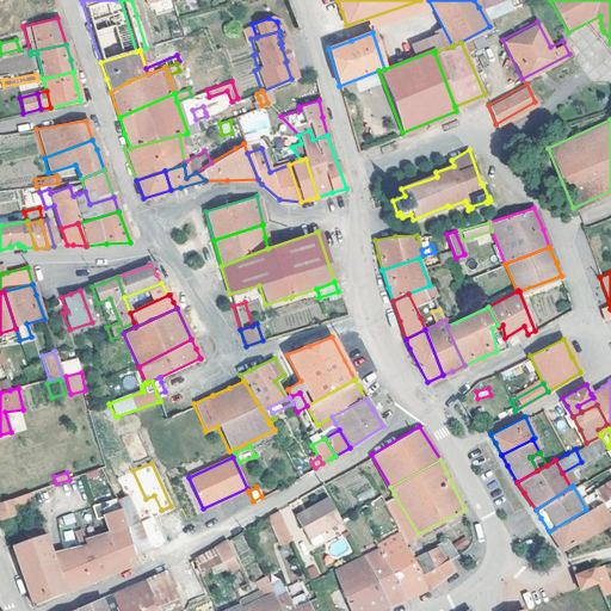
[(30,492),(8,500),(12,510),(34,501),(30,492)]
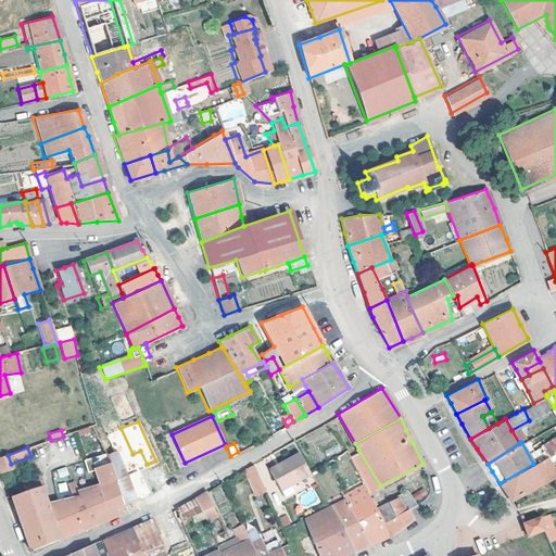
[(380,485),(358,450),(348,455),(363,483),(365,488),(368,493),(381,487),(380,485)]
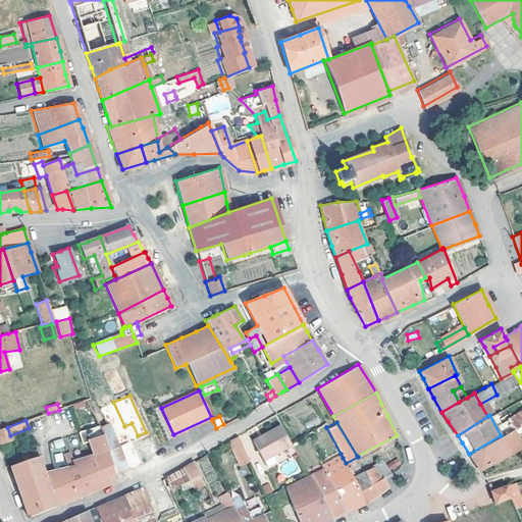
[(107,424),(98,427),(114,473),(123,469),(107,424)]
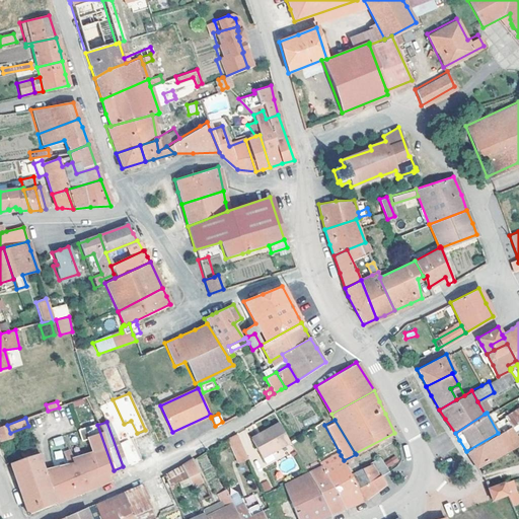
[(290,438),(280,422),(264,431),(265,433),(253,440),(262,454),(271,449),(290,438)]
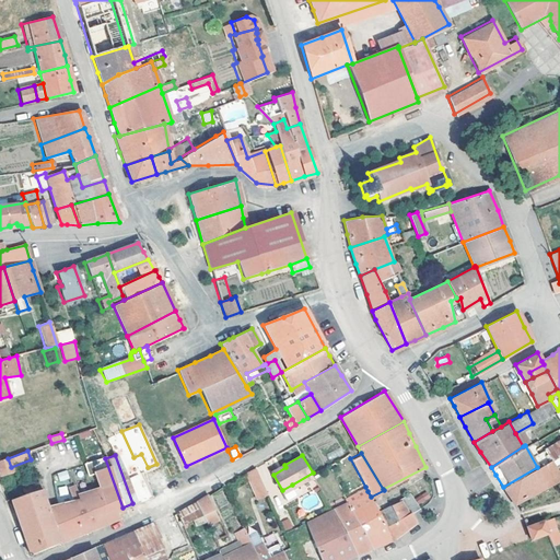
[(123,508),(105,458),(104,456),(84,464),(88,476),(95,474),(101,487),(78,496),(74,486),(68,488),(72,501),(48,510),(60,543),(119,517),(117,512),(123,509),(123,508)]
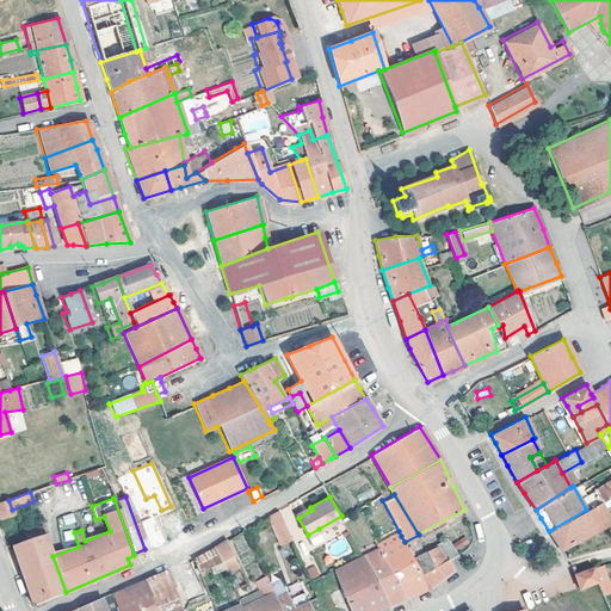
[(8,500),(0,503),(0,519),(0,520),(14,514),(12,510),(8,500)]
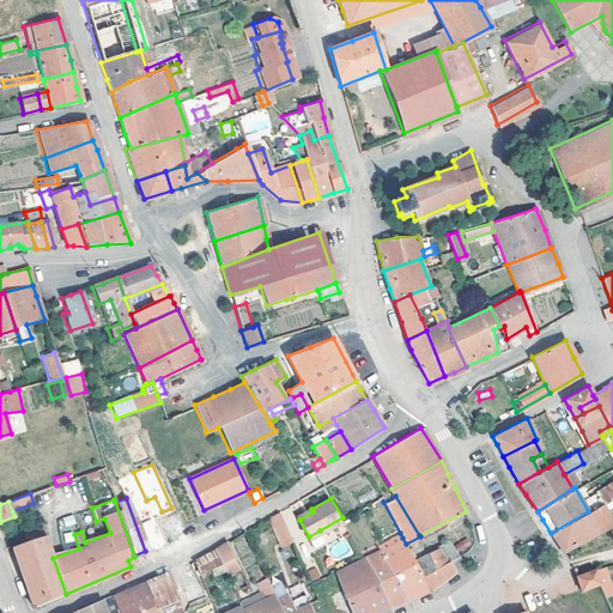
[(612,523),(612,520),(602,503),(588,511),(551,533),(556,539),(563,550),(612,523)]
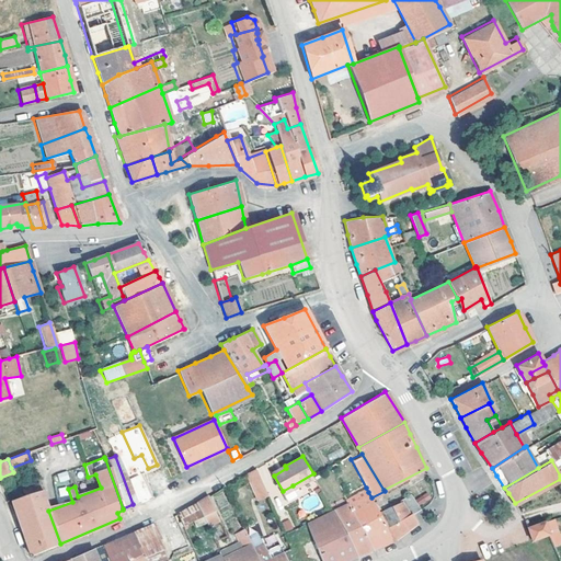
[(272,473),(274,476),(286,468),(285,466),(272,473)]
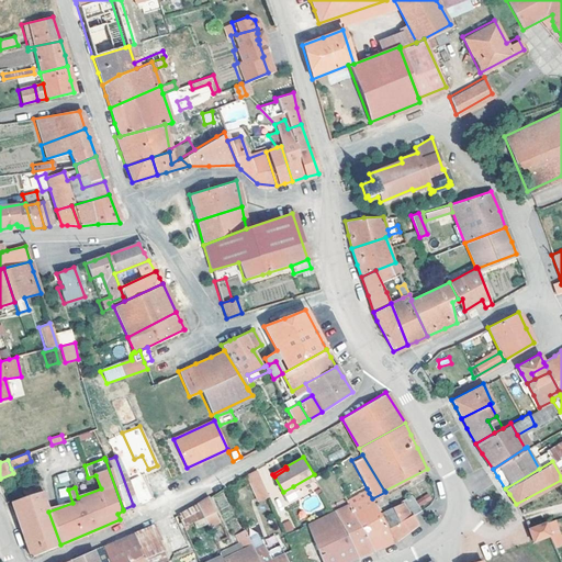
[(255,468),(245,473),(257,498),(267,493),(255,468)]
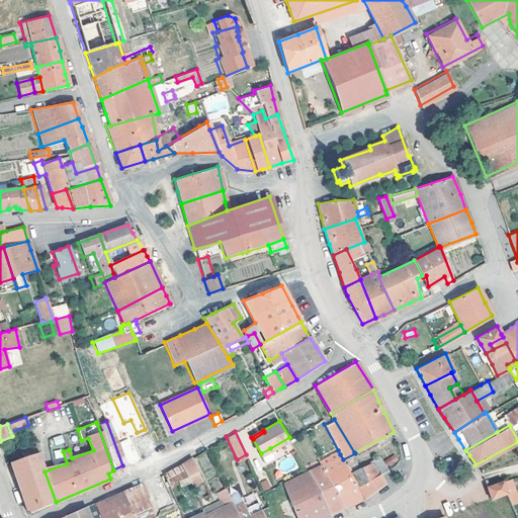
[(62,434),(51,438),(54,446),(65,442),(62,434)]
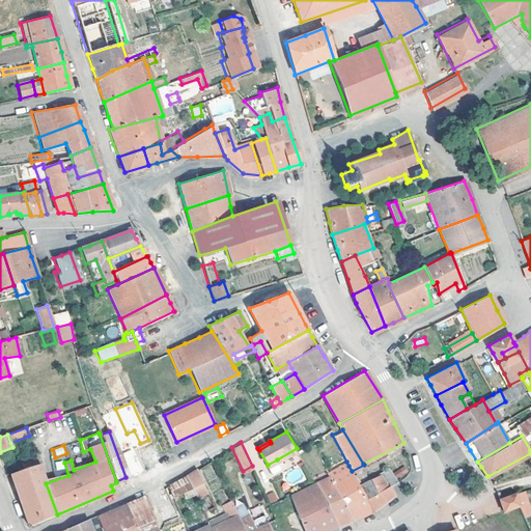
[(277,459),(268,465),(271,471),(280,466),(277,459)]
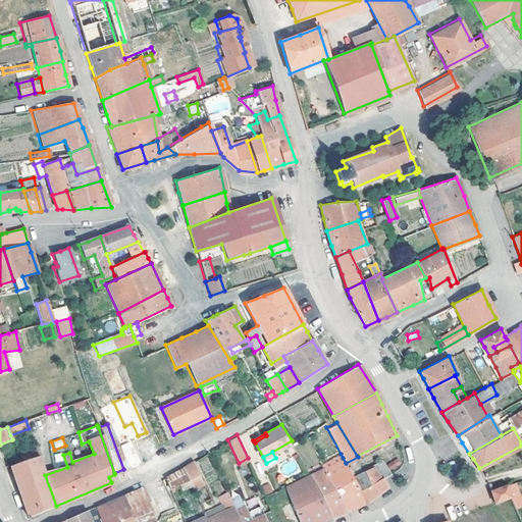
[(341,454),(323,463),(326,467),(343,458),(341,454)]
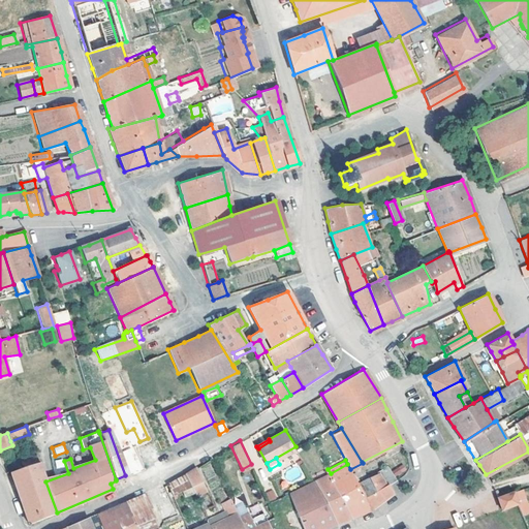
[(38,463),(10,471),(21,502),(29,524),(57,512),(45,481),(38,463)]
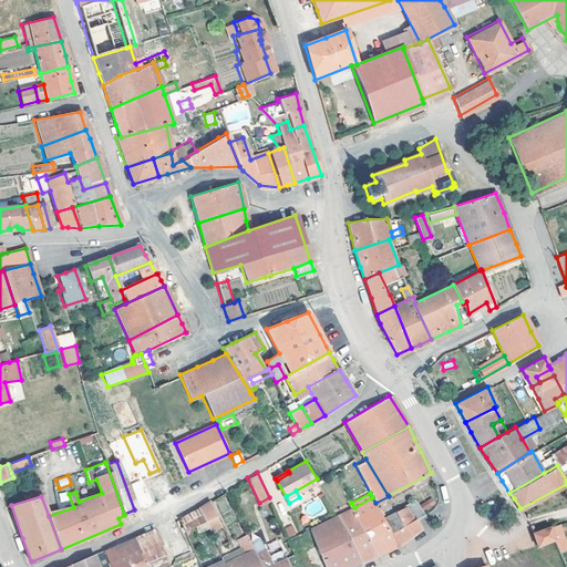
[(372,497),(354,507),(377,554),(385,549),(398,545),(391,532),(383,517),(375,503),(372,497)]
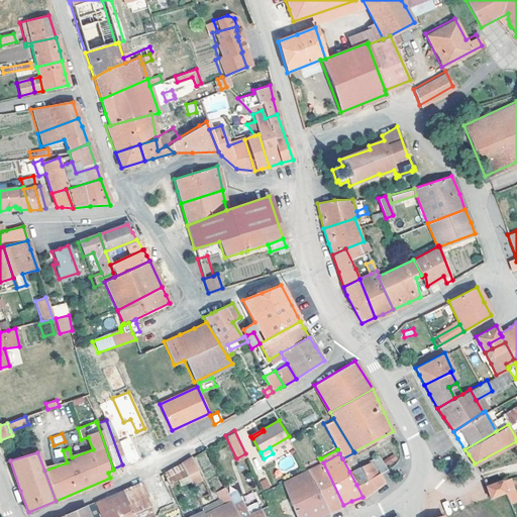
[(384,458),(387,466),(398,460),(395,453),(384,458)]
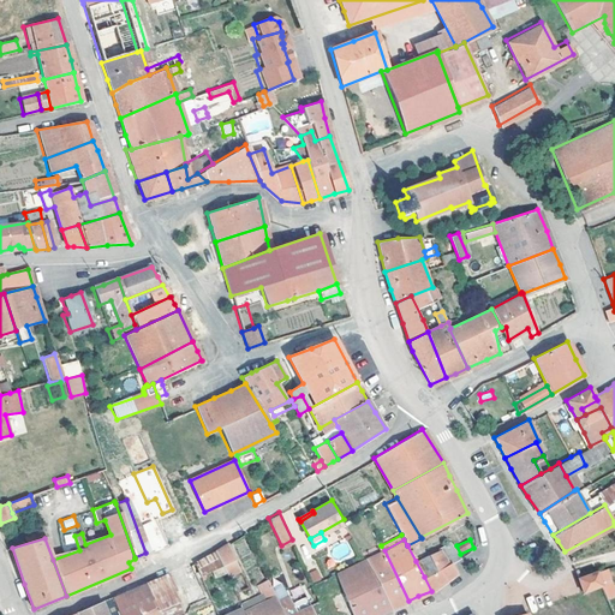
[(437,547),(439,549),(448,562),(451,560),(451,561),(460,556),(449,541),(437,547)]
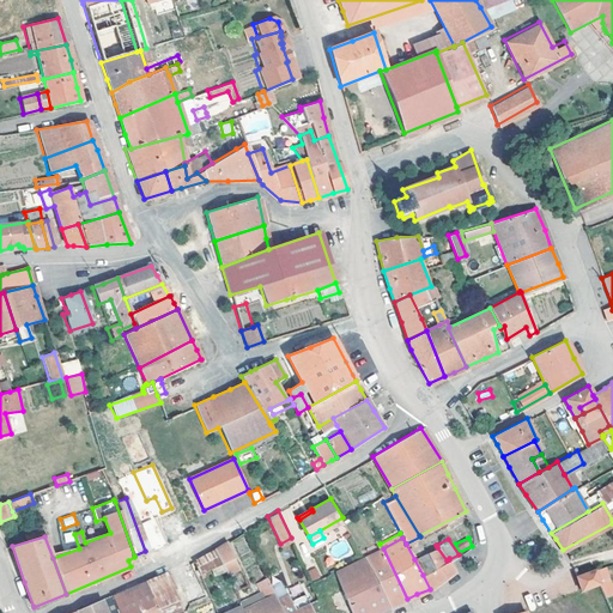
[(222,545),(216,548),(222,563),(229,559),(222,545)]
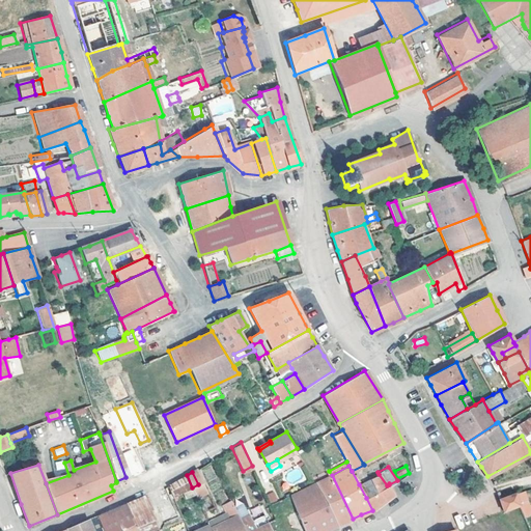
[(366,498),(387,485),(379,474),(359,484),(366,498)]
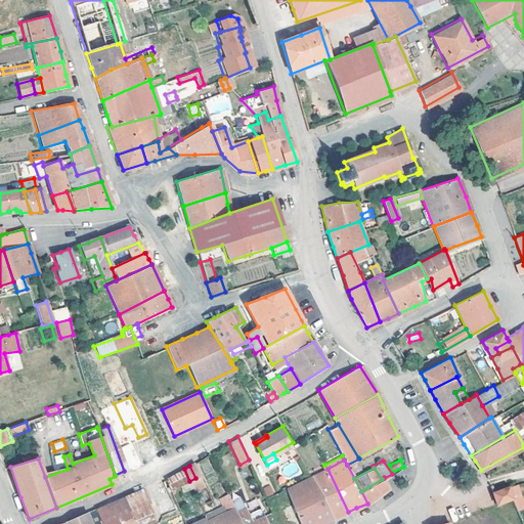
[(184,469),(174,475),(179,486),(189,481),(184,469)]
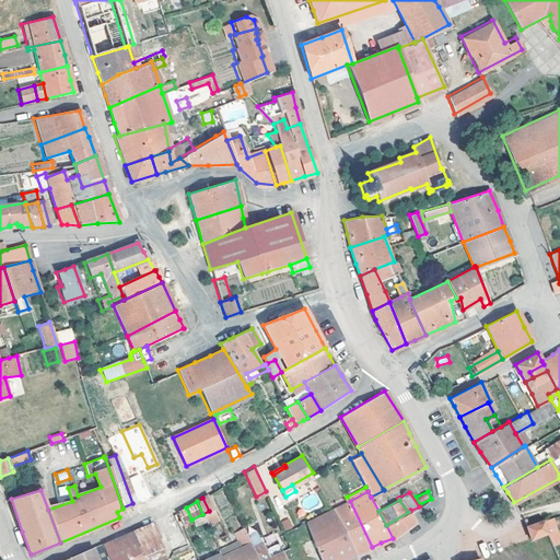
[(350,501),(335,508),(358,553),(365,550),(372,547),(350,501)]
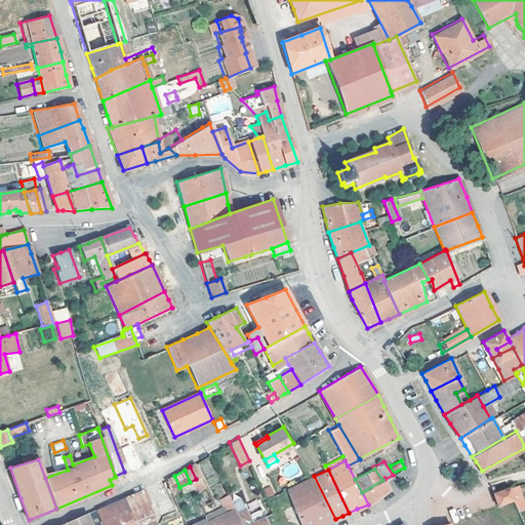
[(174,476),(165,480),(170,491),(179,487),(174,476)]
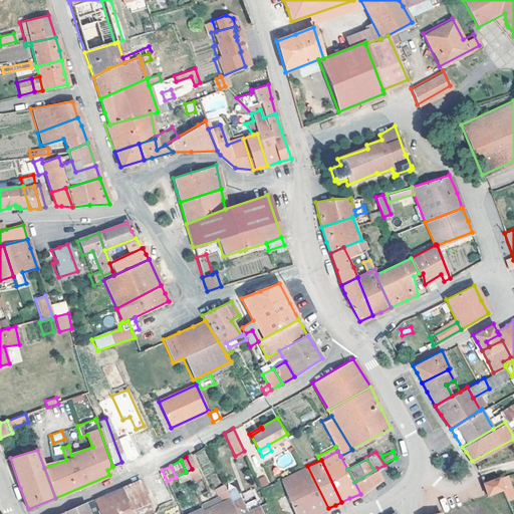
[(328,508),(307,466),(282,479),(295,513),(311,513),(313,513),(328,508)]
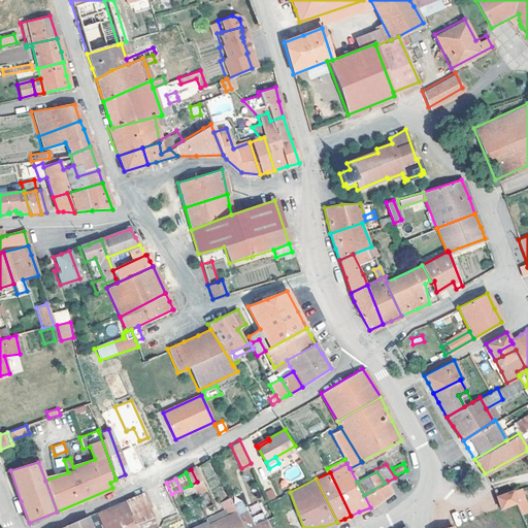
[(364,495),(370,507),(381,498),(392,490),(387,482),(387,481),(385,483),(364,495)]
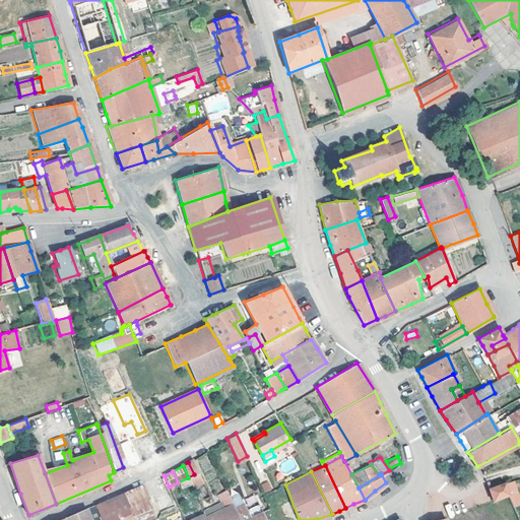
[(511,479),(504,482),(507,491),(514,486),(511,479)]
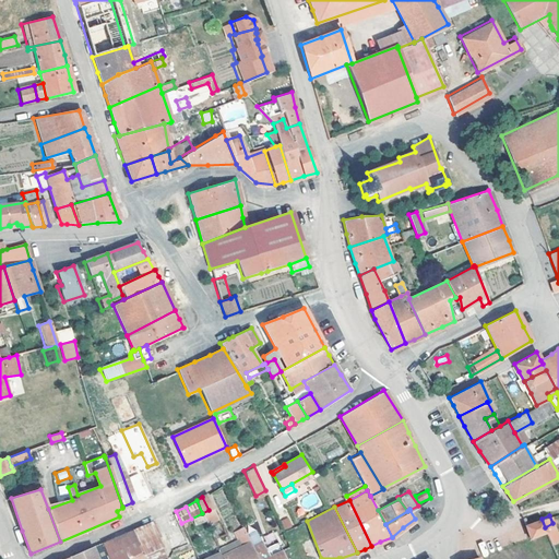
[(281,521),(285,530),(293,526),(288,516),(281,521)]
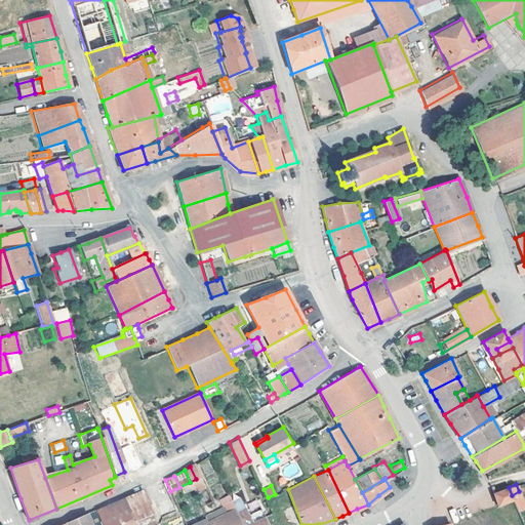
[(509,487),(493,493),(496,499),(497,505),(498,506),(514,499),(512,495),(509,487)]
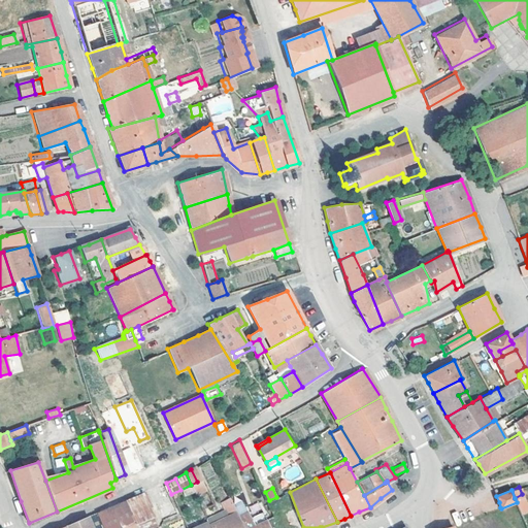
[(144,492),(111,506),(122,527),(154,516),(150,506),(152,505),(144,492)]
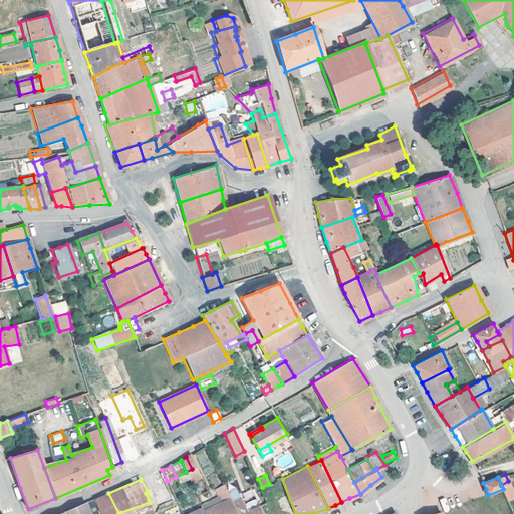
[(217,492),(222,502),(231,497),(226,488),(217,492)]
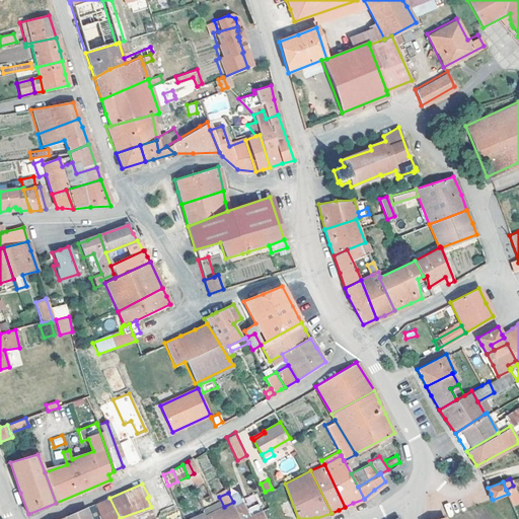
[(256,497),(243,503),(251,518),(264,512),(262,509),(256,497)]
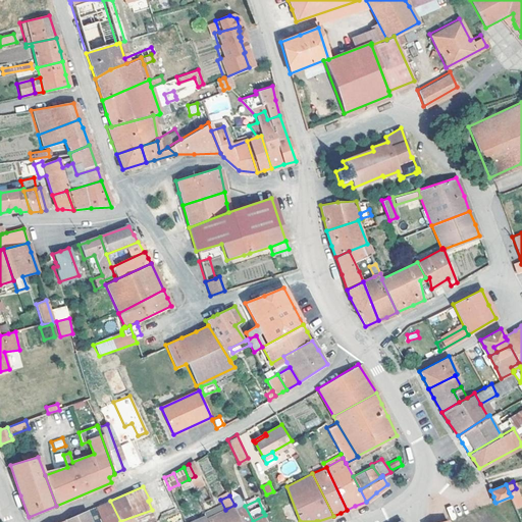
[(110,501),(95,507),(102,521),(118,521),(120,521),(110,501)]
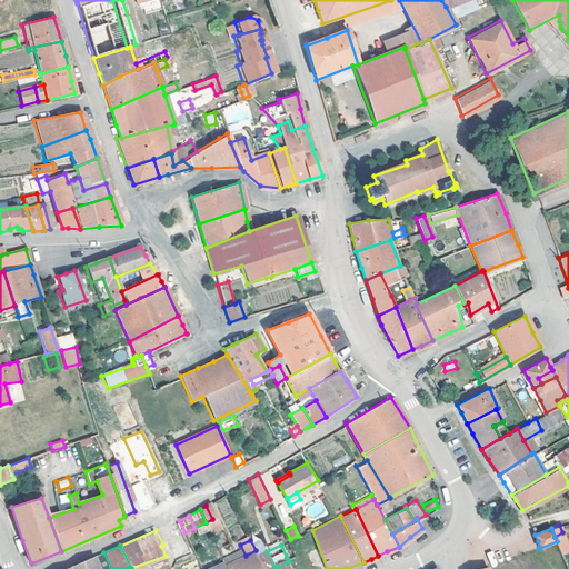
[(256,550),(246,556),(226,565),(227,568),(265,568),(258,556),(256,550)]
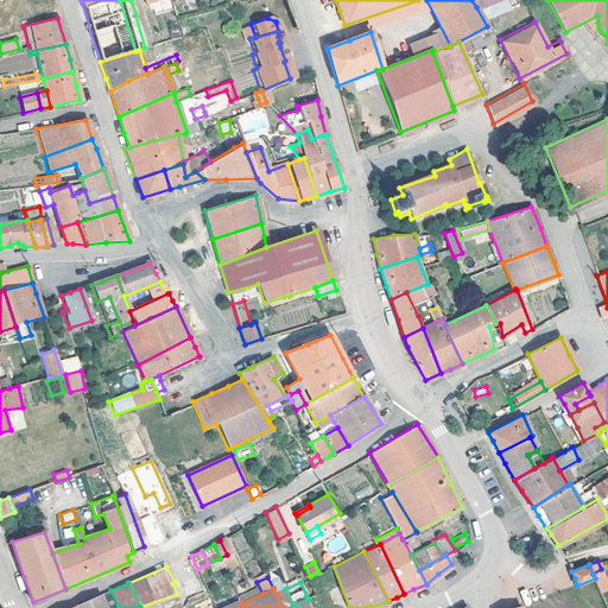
[(295,607),(285,589),(276,594),(283,607),(311,607),(309,600),(295,607)]
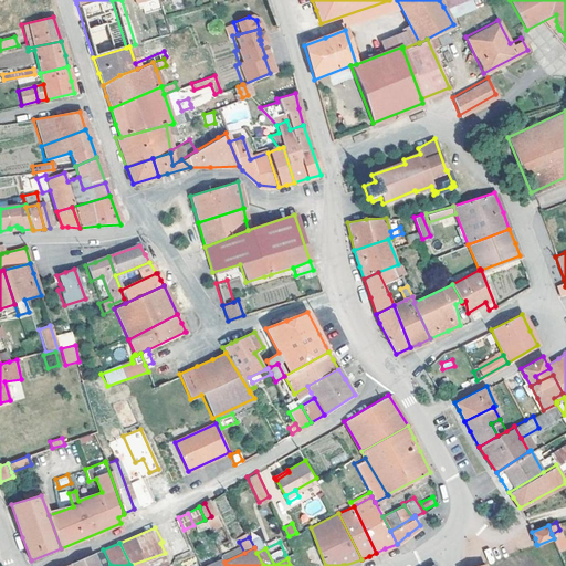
[(169,565),(170,565),(167,558),(165,553),(130,565),(169,565)]
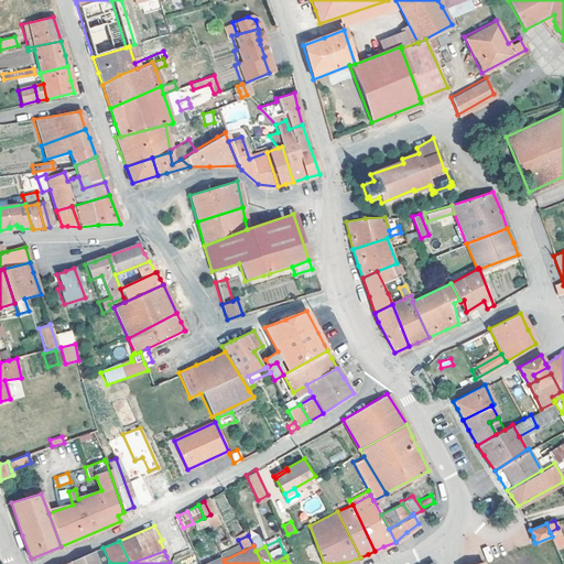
[(98,563),(93,552),(69,562),(69,563),(98,563)]
